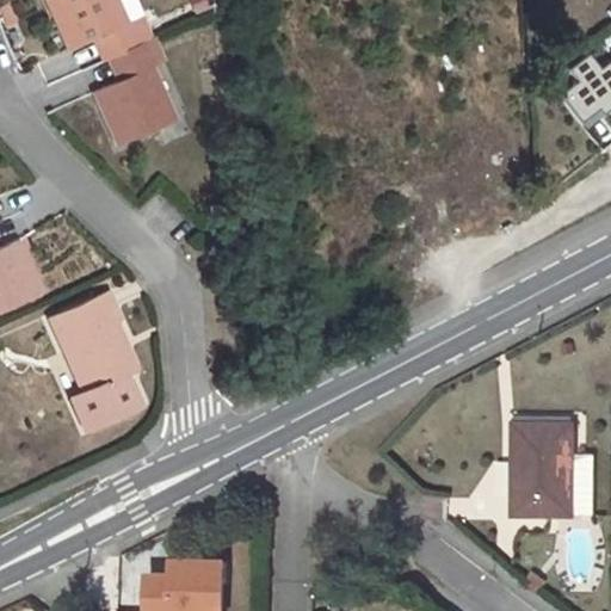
[(115,0),(45,0),(69,50),(94,39),(102,36),(111,56),(116,54),(141,43),(131,19),(125,23),(115,0)]
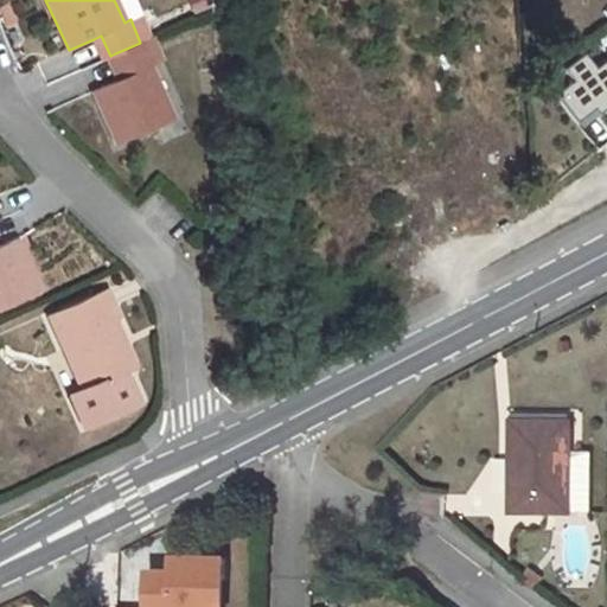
[(212,0),(189,0),(193,12),(215,4),(212,0)]
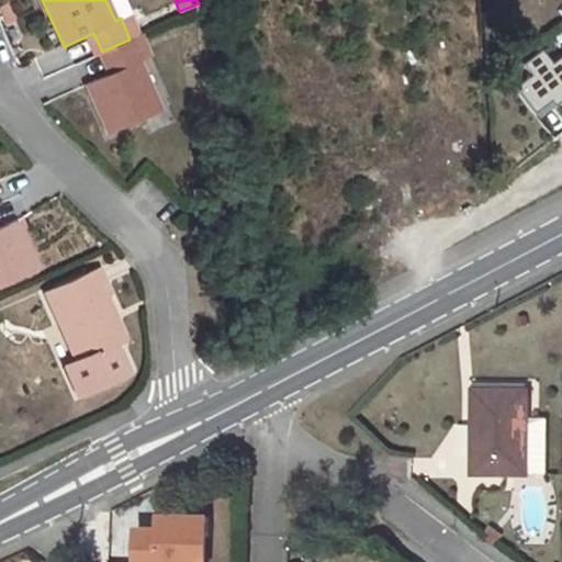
[(93,33),(87,36),(96,55),(99,54),(102,52),(93,33)]
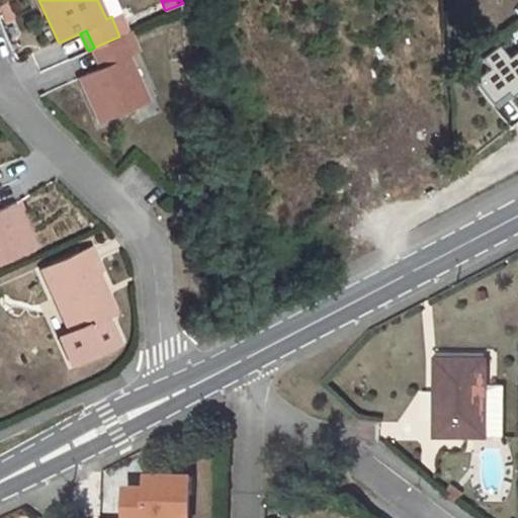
[(99,69),(79,77),(100,121),(149,100),(127,56),(133,54),(123,34),(119,36),(98,46),(106,65),(99,69)]
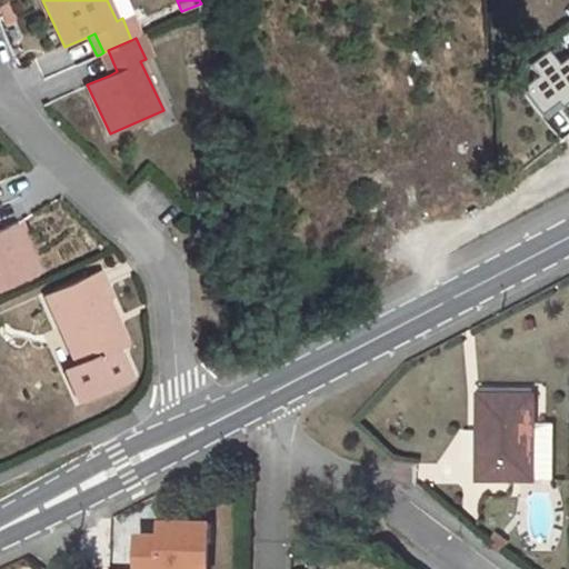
[(103,52),(100,55),(109,76),(117,71),(108,50),(103,52)]
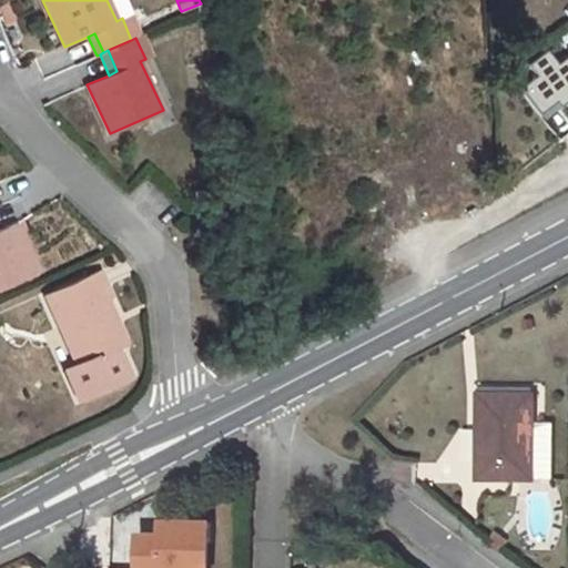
[(567,50),(555,61),(567,79),(567,50)]
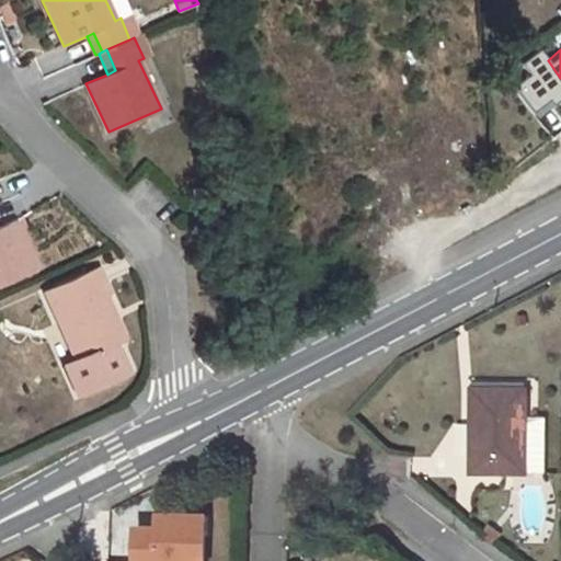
[(0,286),(36,270),(15,221),(0,228),(0,286)]
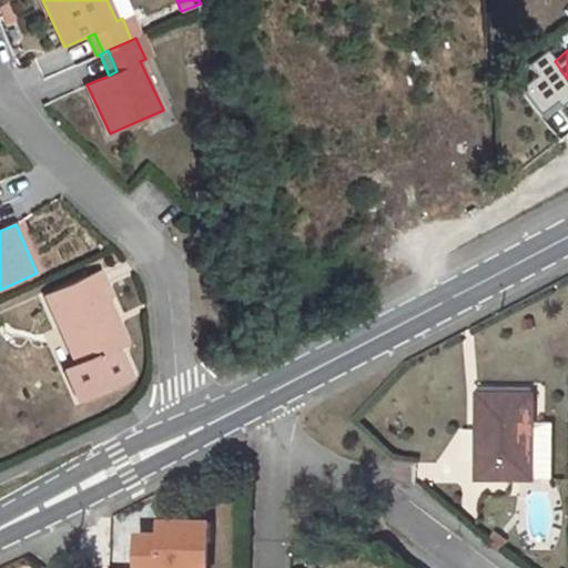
[(123,346),(111,321),(115,318),(108,300),(113,296),(99,270),(47,294),(80,366),(70,372),(81,397),(132,376),(119,348),(123,346)]
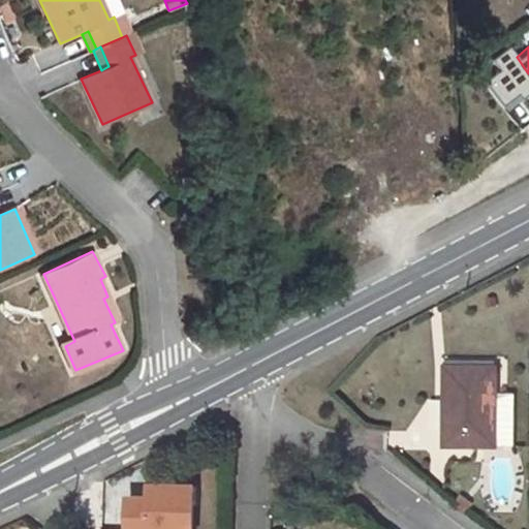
[(107,297),(103,299),(115,322),(120,320),(107,297)]
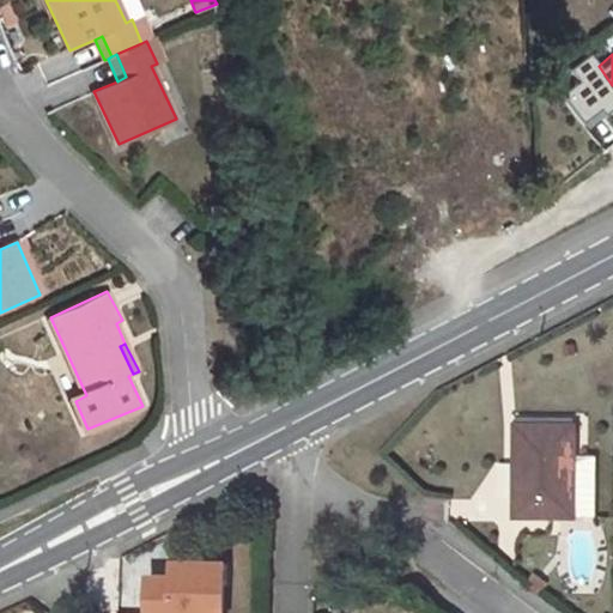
[(576,426),(519,425),(519,463),(532,462),(532,497),(519,498),(519,517),(576,519),(576,426)]
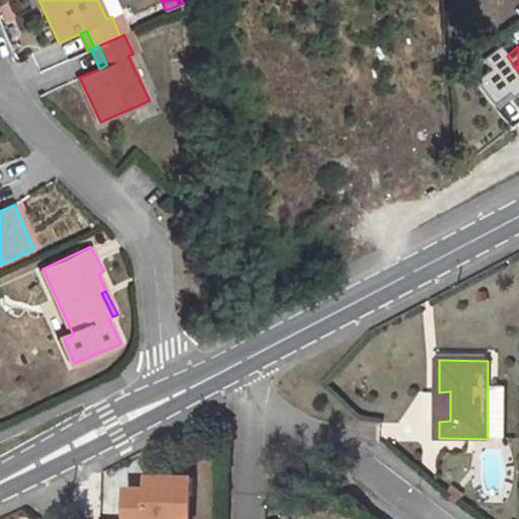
[(450,391),(439,392),(439,422),(450,421),(450,391)]
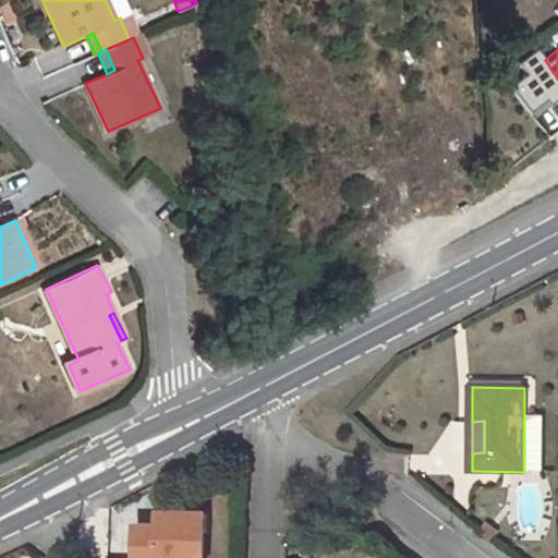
[(211,557),(213,508),(159,507),(159,520),(137,520),(137,557),(107,557),(106,557),(211,557)]
